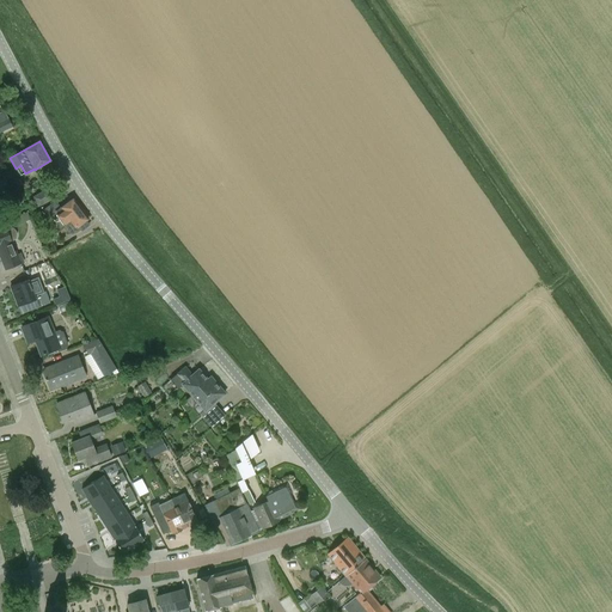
[(47,190),(35,197),(40,206),(51,199),(47,190)]
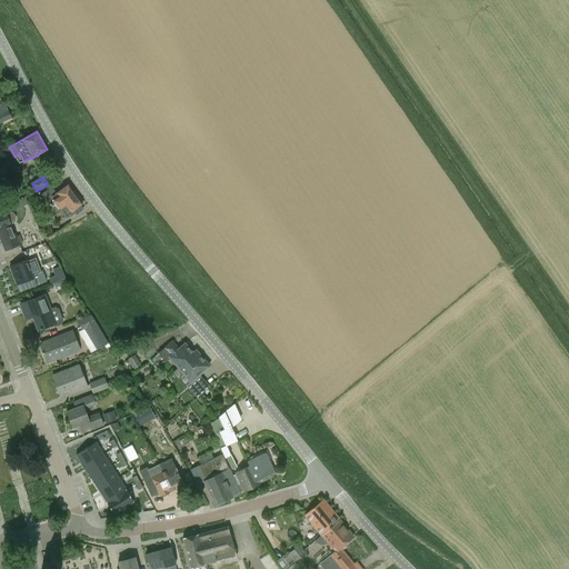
[(82,203),(68,185),(57,192),(56,193),(51,188),(40,196),(45,202),(55,216),(61,211),(67,218),(72,213),(71,211),(82,203)]
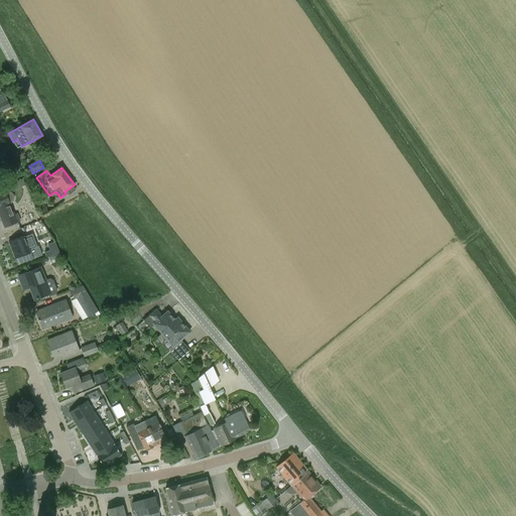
[(20,187),(25,184),(23,178),(17,181),(20,187)]
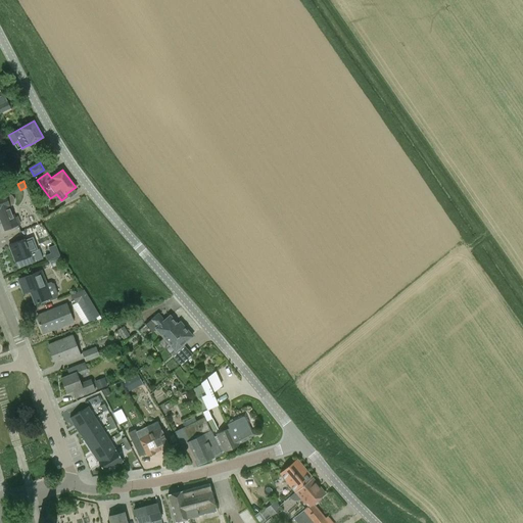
[(5,195),(4,193),(0,194),(0,218),(4,230),(19,224),(17,218),(14,219),(9,206),(13,204),(14,203),(14,200),(14,198),(12,196),(11,194),(9,193),(5,195)]
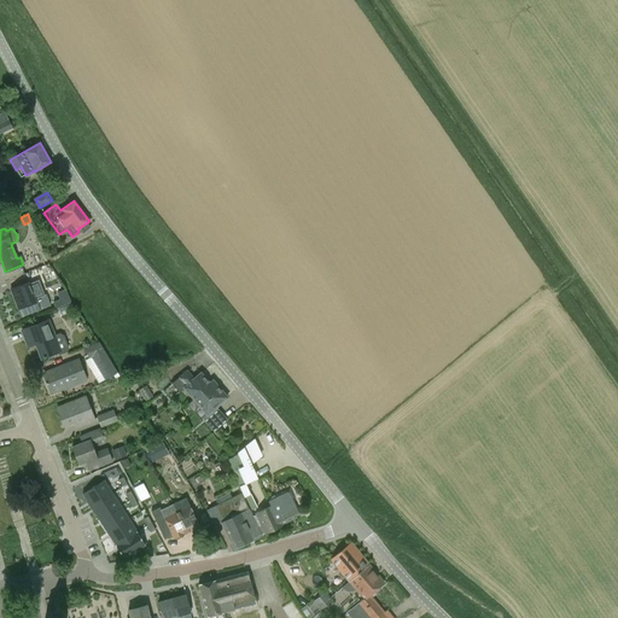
[(35,299),(34,298),(28,283),(11,290),(18,309),(21,308),(23,316),(51,305),(46,295),(35,299)]
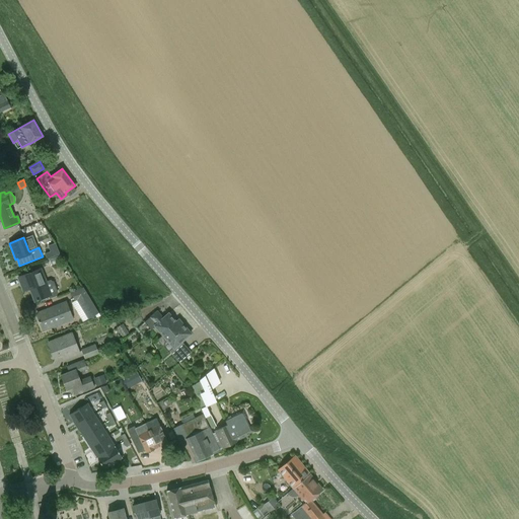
[(47,258),(54,256),(59,253),(57,247),(55,243),(48,246),(51,251),(45,254),(47,258)]
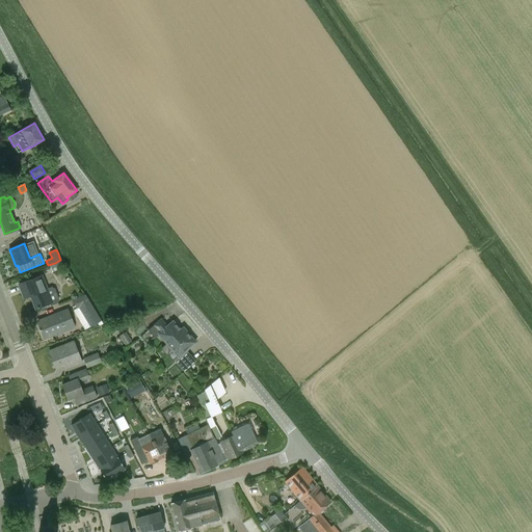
[(47,289),(42,275),(18,285),(21,291),(27,289),(35,309),(50,303),(50,306),(57,303),(59,300),(54,289),(51,288),(47,289)]
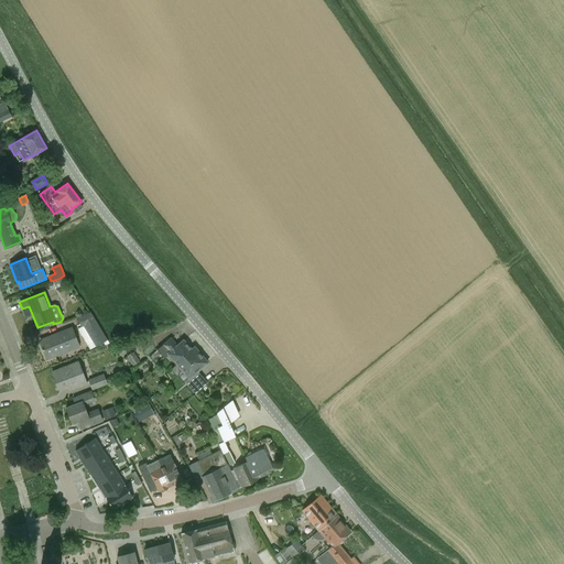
[(109,343),(89,313),(77,317),(82,327),(84,327),(96,347),(104,343),(105,346),(109,343)]
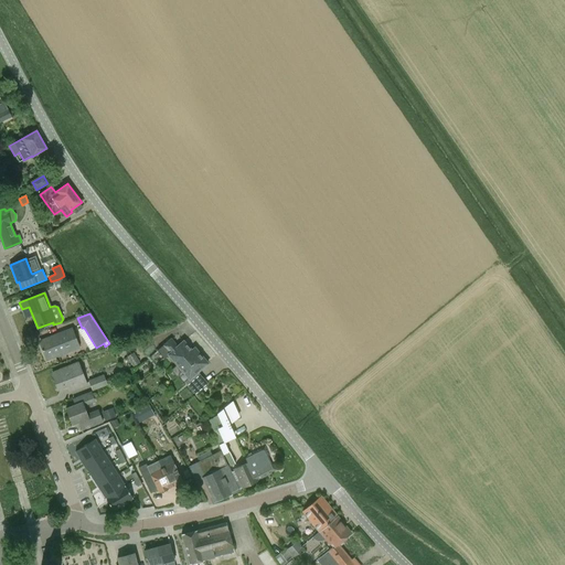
[(46,360),(78,348),(71,329),(52,337),(53,339),(41,344),(46,360)]
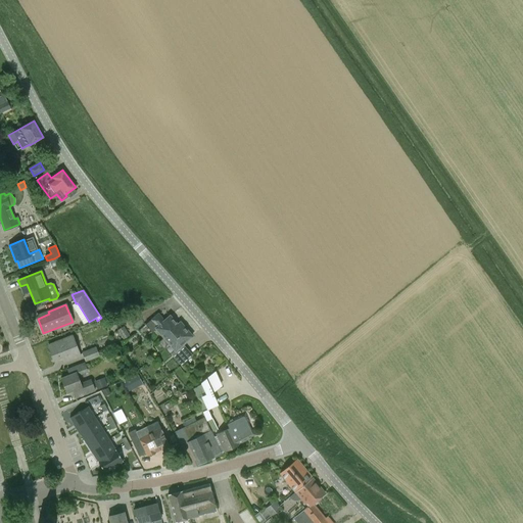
[(161,346),(184,327),(180,323),(178,325),(170,316),(164,320),(158,313),(145,324),(152,332),(156,329),(163,337),(158,342),(161,346)]
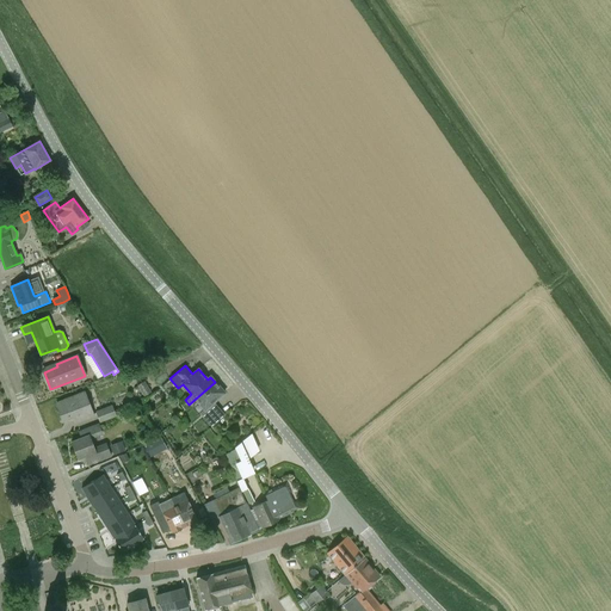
[(152,393),(144,381),(137,386),(144,396),(152,393)]
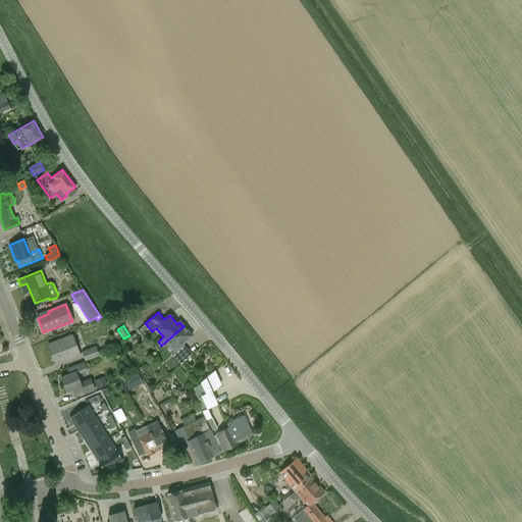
[(184,326),(161,346),(164,350),(170,345),(175,350),(171,354),(180,365),(192,355),(183,344),(192,335),(184,326)]
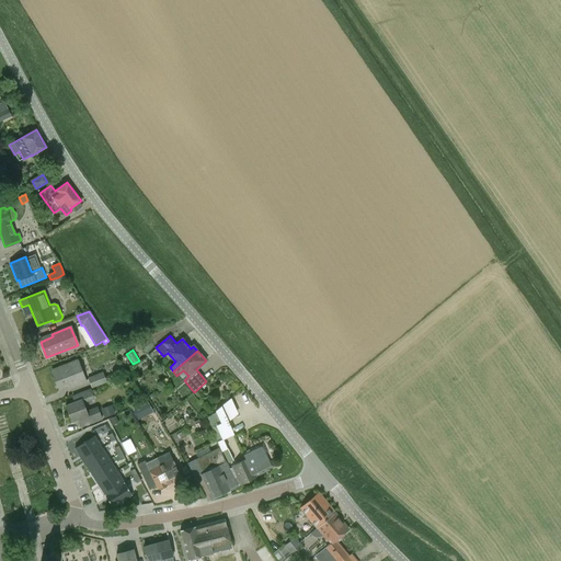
[(69,388),(86,381),(77,361),(52,370),(58,386),(67,382),(69,388)]
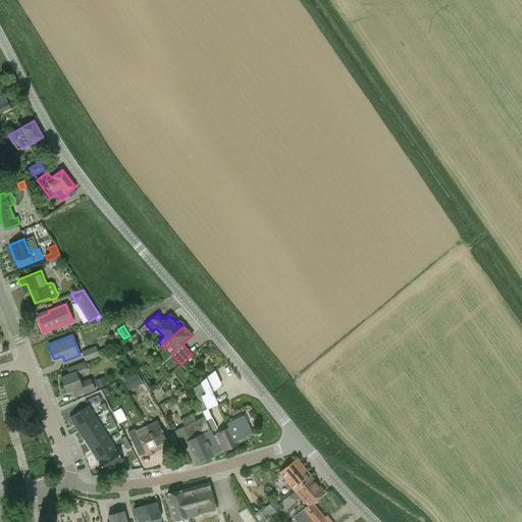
[(116,344),(98,351),(97,348),(82,353),(86,362),(100,356),(99,355),(118,348),(116,344)]
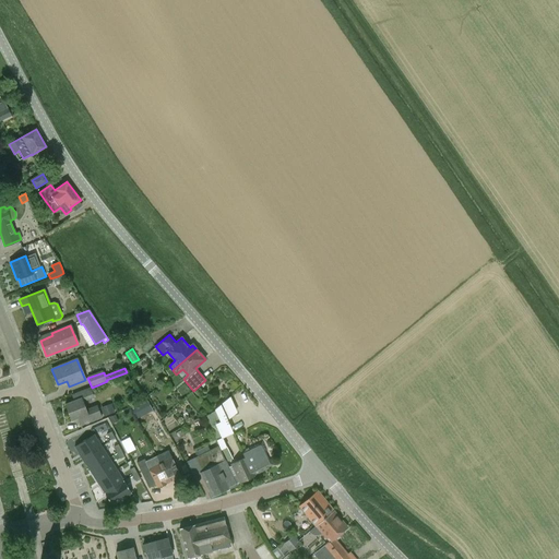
[(86,411),(83,402),(94,397),(91,388),(71,394),(73,401),(66,404),(71,420),(82,416),(85,424),(100,417),(98,411),(97,411),(96,407),(86,411)]
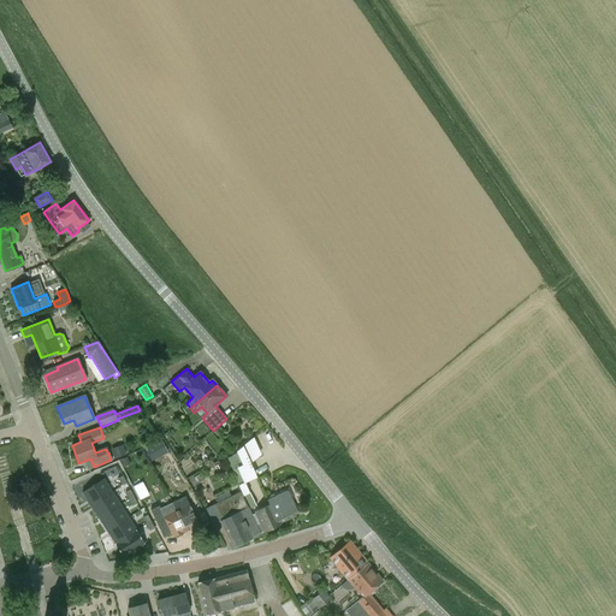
[(169,452),(161,439),(144,449),(150,461),(169,452)]
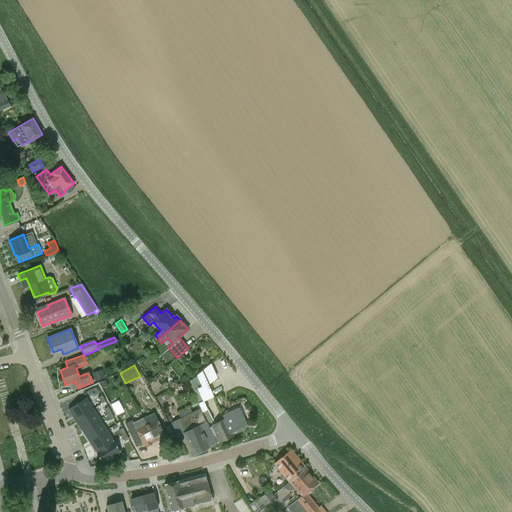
[(103,369),(94,372),(97,380),(106,377),(103,369)]
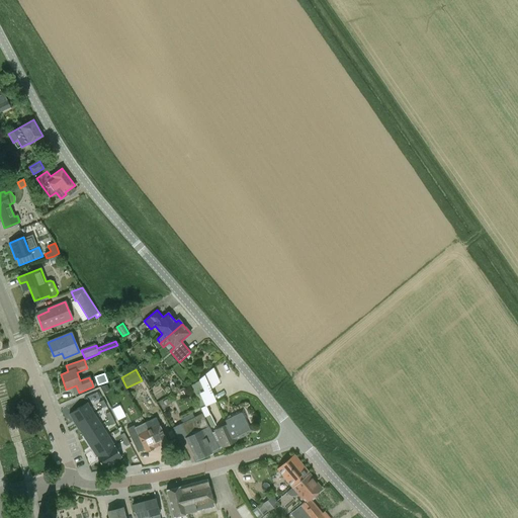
[(204,393),(199,381),(192,389),(201,408),(206,406),(200,395),(204,393)]
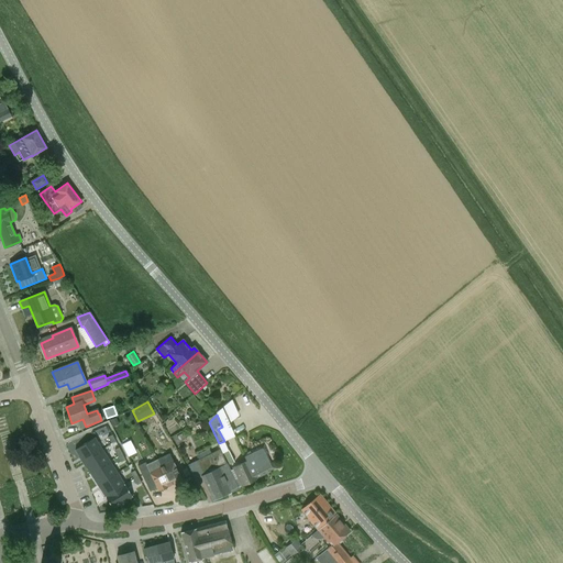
[(177,435),(180,442),(187,439),(184,432),(177,435)]
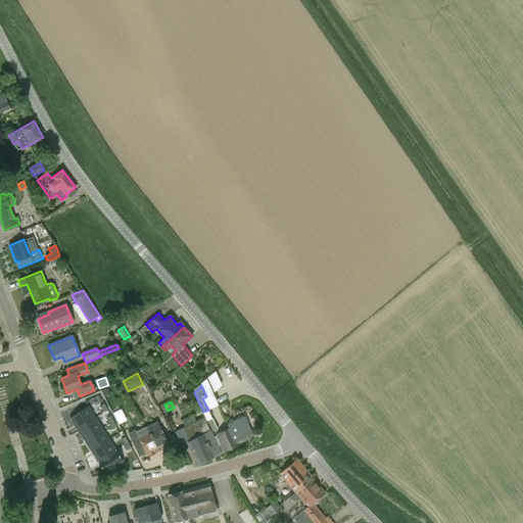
[(69,418),(77,429),(95,418),(88,407),(69,418)]
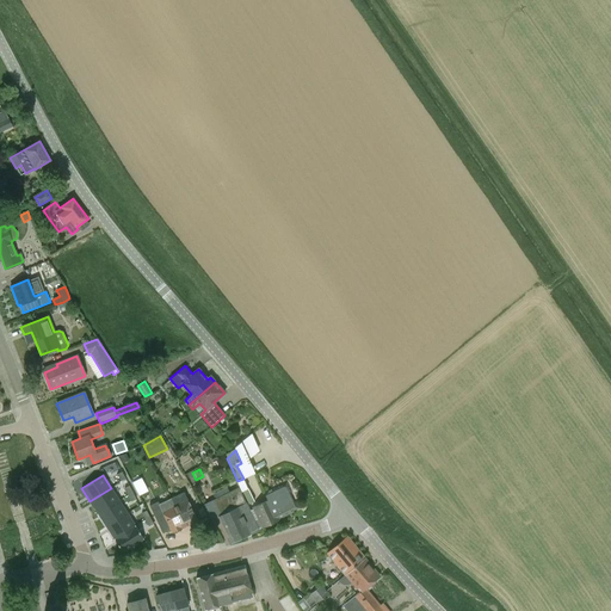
[(141,477),(133,482),(139,495),(148,491),(141,477)]
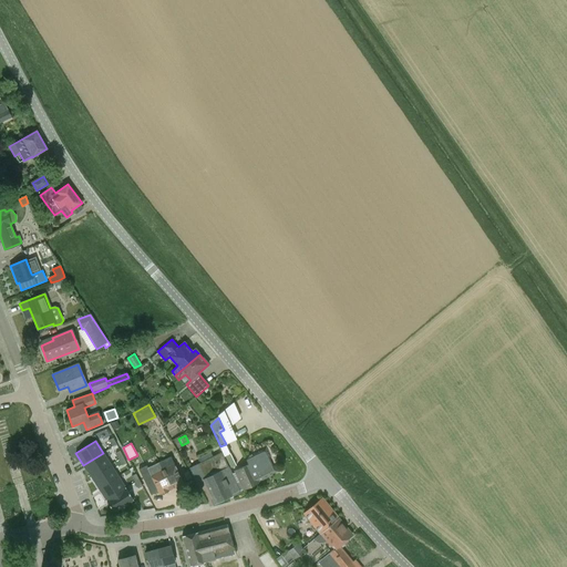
[(248,464),(235,472),(243,488),(244,490),(259,483),(259,482),(278,472),(275,466),(270,456),(266,447),(245,457),(248,464)]
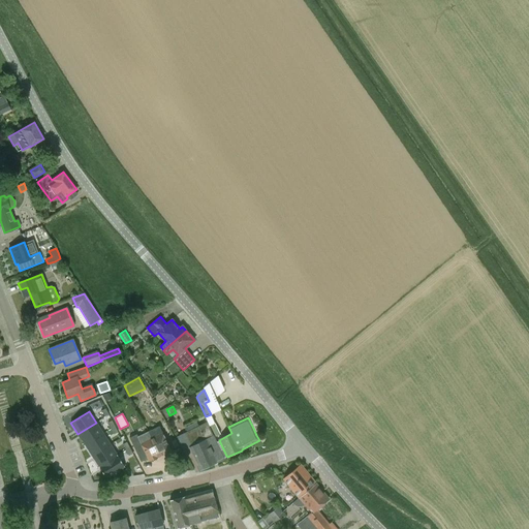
[(217,461),(223,458),(206,422),(176,436),(183,450),(189,447),(199,470),(217,462),(217,461)]
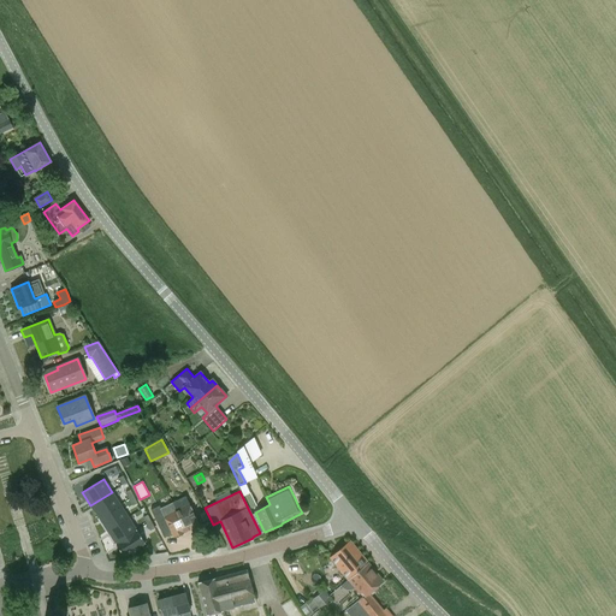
[(99,519),(120,504),(112,492),(90,505),(99,519)]
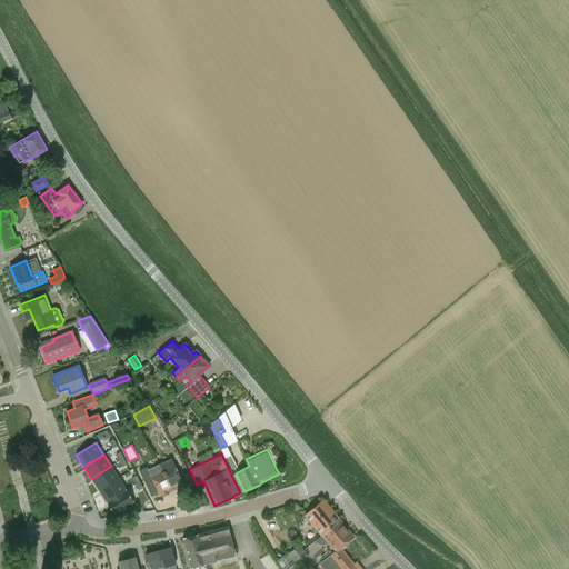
[(159,465),(172,490),(183,485),(171,459),(159,465)]
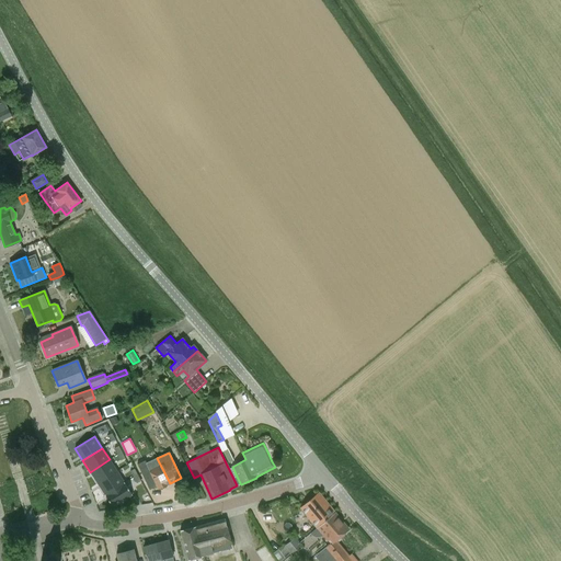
[(170,483),(157,458),(146,464),(158,489),(170,483)]
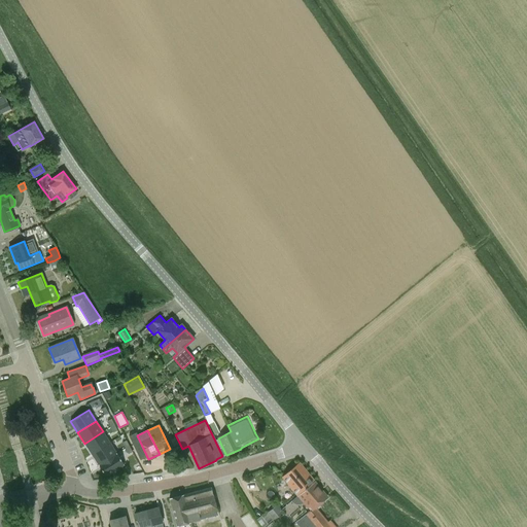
[(110,443),(103,431),(84,444),(92,454),(110,443)]
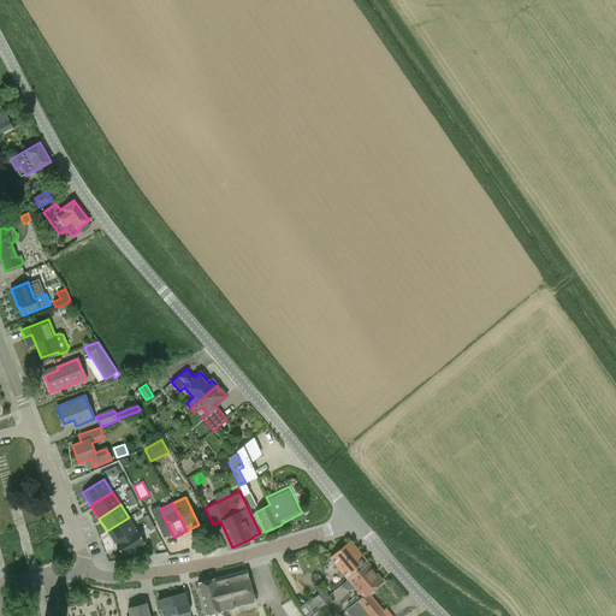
[(116,544),(137,531),(129,517),(107,531),(116,544)]
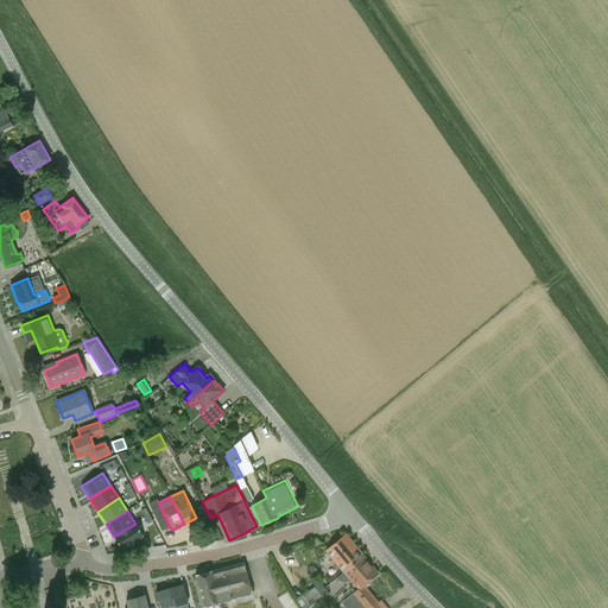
[(144,537),(135,524),(114,537),(122,550),(144,537)]
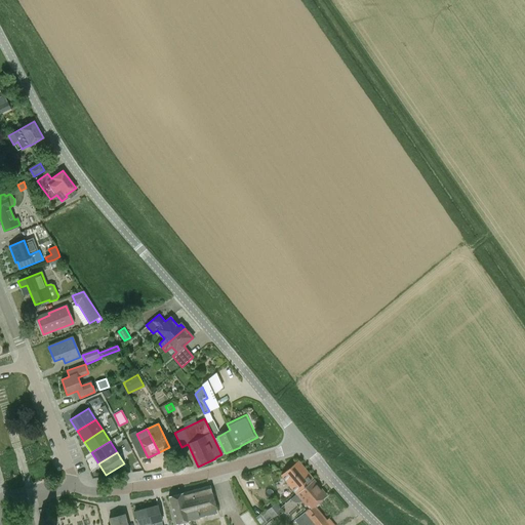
[(296,494),(313,480),(297,461),(281,475),(296,494)]
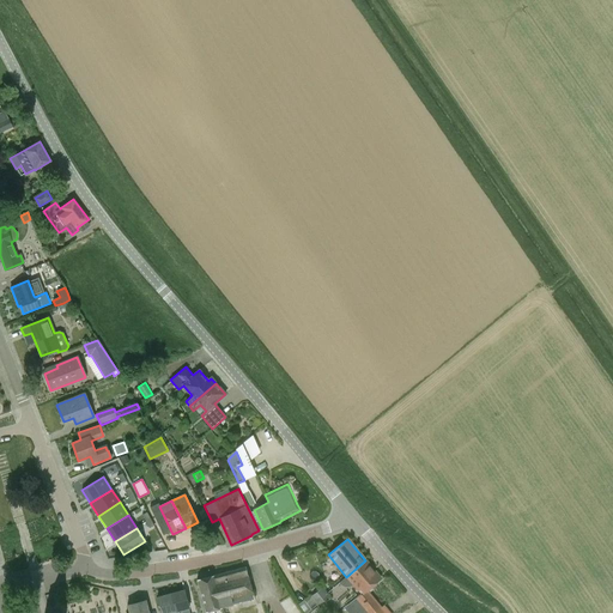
[(365,560),(346,577),(339,583),(341,586),(344,587),(346,587),(349,587),(351,587),(353,586),(360,594),(349,604),(344,608),(347,612),(383,612),(366,592),(381,578),(365,560)]
